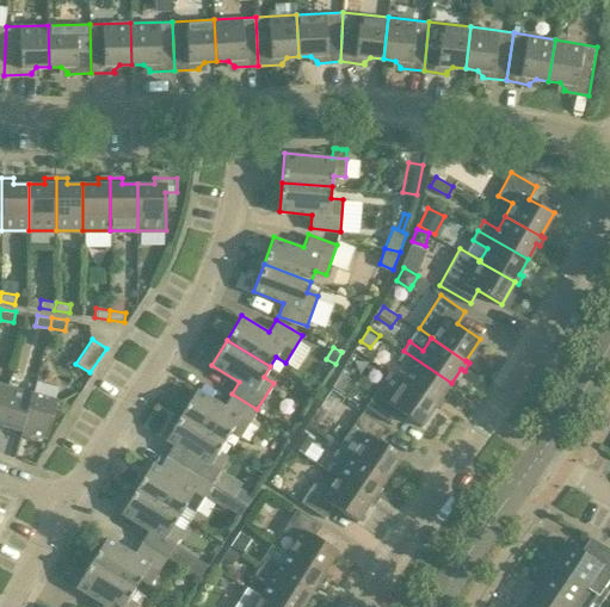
[(402,381),(437,404),(436,404),(439,407),(444,400),(442,397),(451,383),(404,351),(398,359),(411,369),(402,381)]
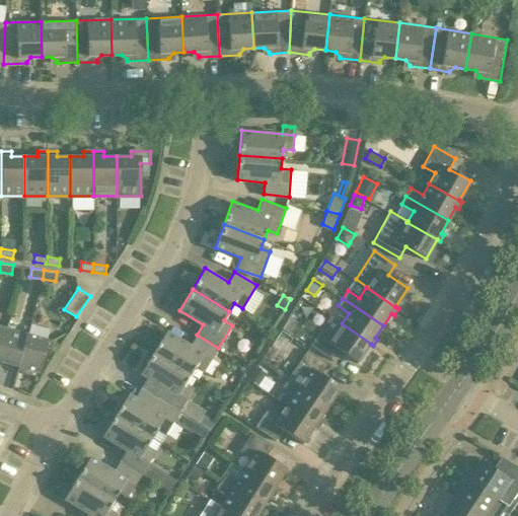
[(281,327),(283,328),(289,333),(296,321),(290,318),(288,316),(281,327)]
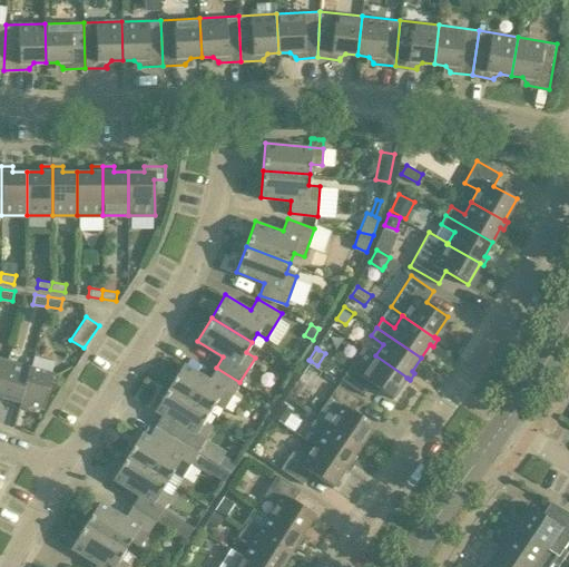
[(363,393),(371,383),(393,398),(406,378),(408,378),(375,355),(368,367),(355,359),(342,379),(363,393)]
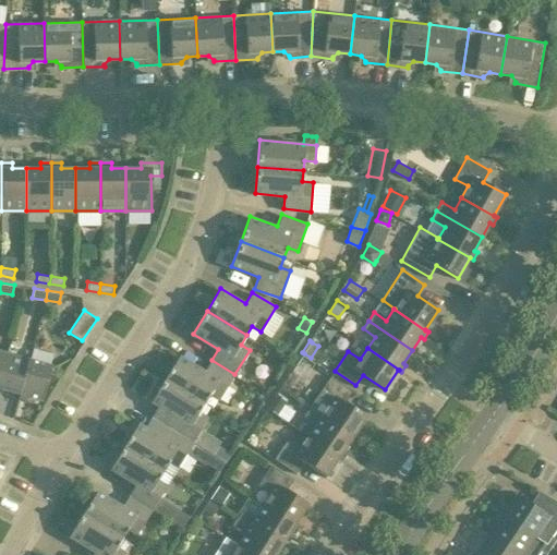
[(28,359),(7,352),(0,373),(0,387),(19,394),(28,359)]
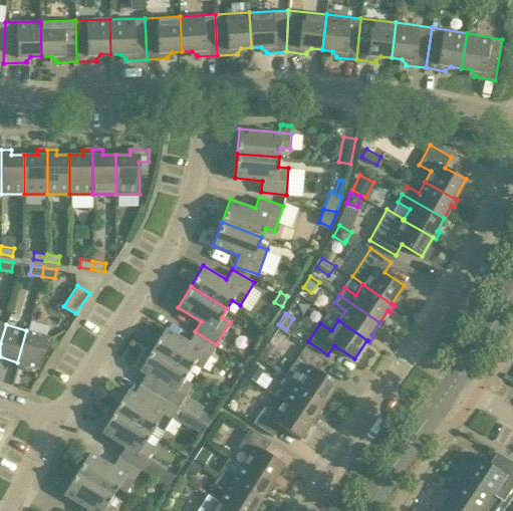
[(194,362),(202,367),(216,344),(195,331),(189,341),(166,327),(153,348),(189,370),(194,362)]
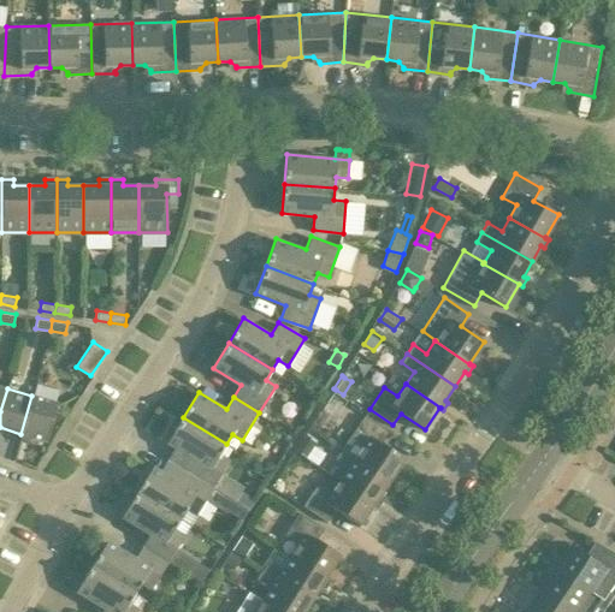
[(58,403),(31,396),(21,434),(47,441),(58,403)]
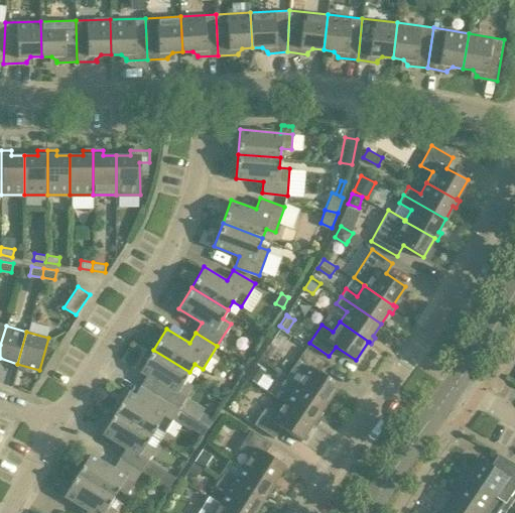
[(339,385),(318,372),(326,362),(305,348),(293,366),(304,374),(297,384),(326,404),(339,385)]
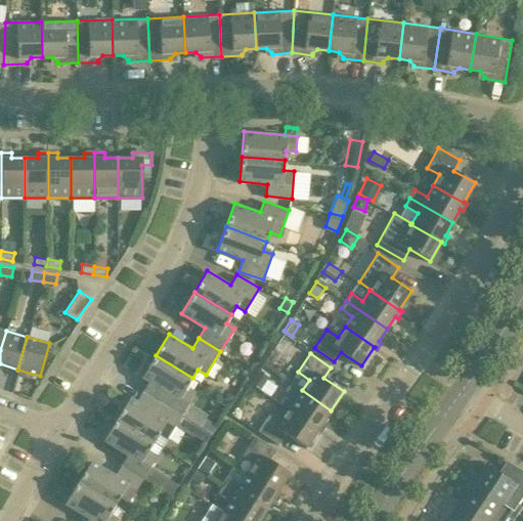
[(199,417),(185,408),(197,390),(188,385),(192,378),(156,355),(142,377),(166,391),(160,401),(182,415),(195,422),(199,417)]
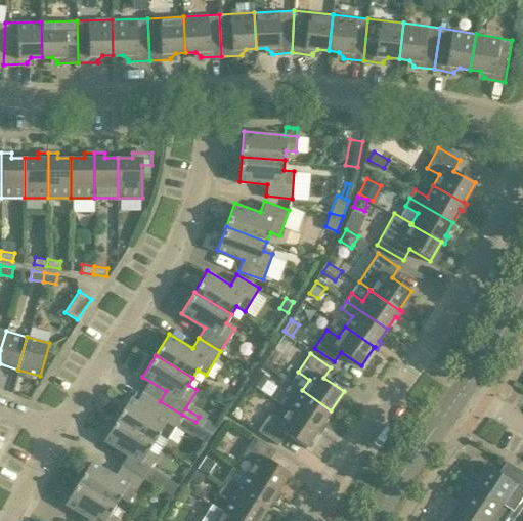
[(251,381),(260,388),(267,378),(269,375),(260,368),(251,381)]
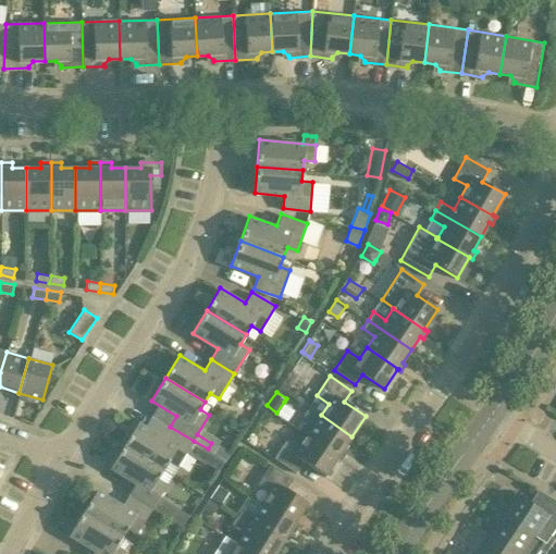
[(308,434),(338,456),(342,458),(346,452),(343,450),(351,436),(321,415),(309,406),(304,415),(316,423),(308,434)]
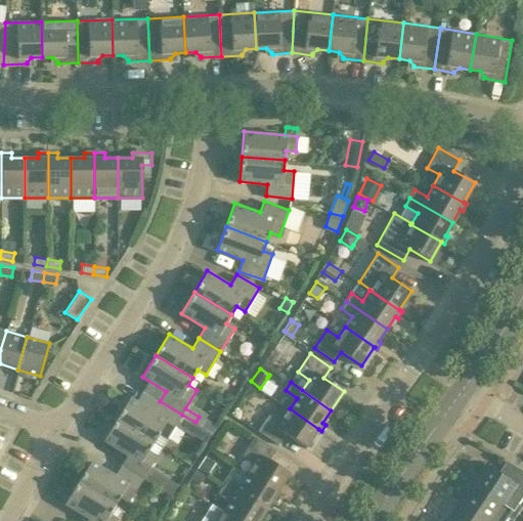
[(155,440),(163,445),(182,415),(160,401),(154,411),(130,397),(117,419),(154,441),(155,440)]
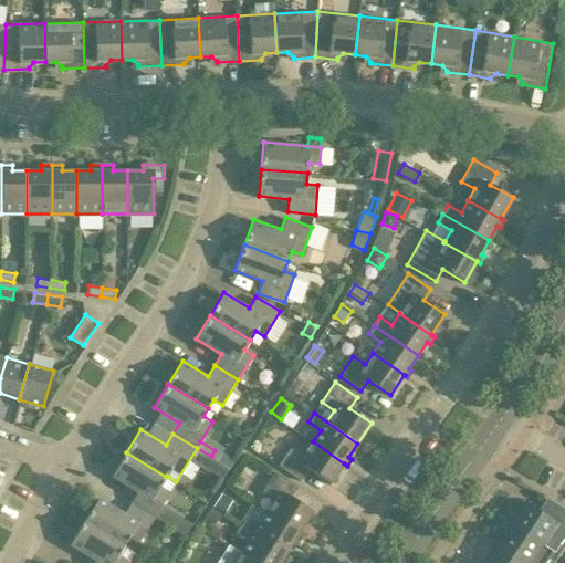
[(344,464),(313,441),(305,452),(293,445),(279,465),(301,479),(309,469),(331,483),(344,464)]
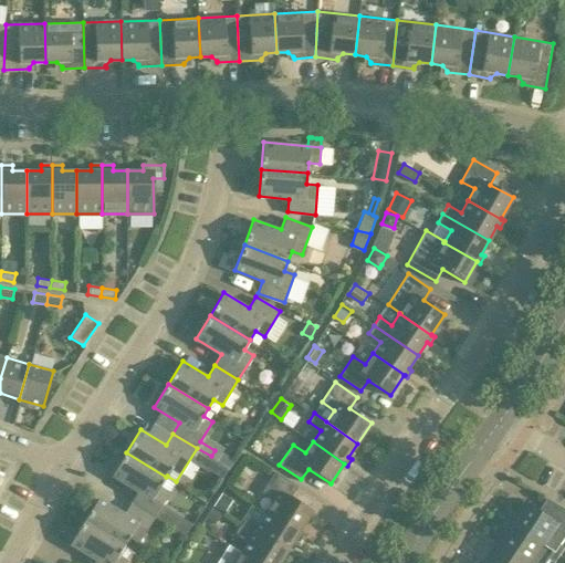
[(233,458),(222,450),(217,459),(228,467),(233,458)]
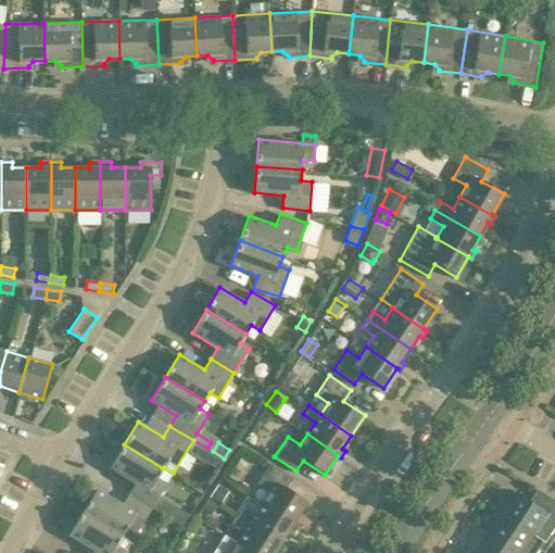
[(110,467),(135,482),(128,493),(152,507),(167,482),(158,477),(163,468),(124,444),(110,467)]
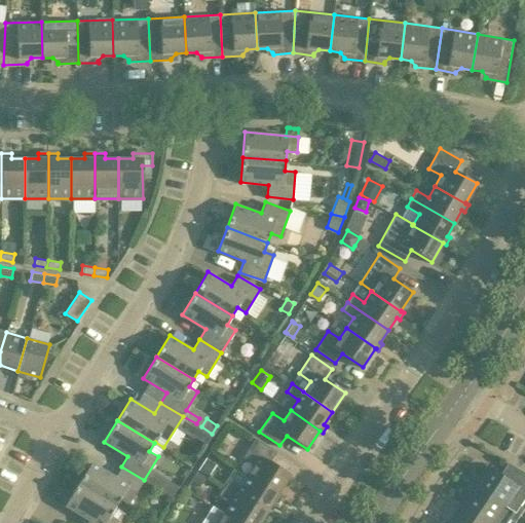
[(244,456),(255,464),(249,475),(278,493),(291,474),(270,461),(276,450),(256,438),(244,456)]
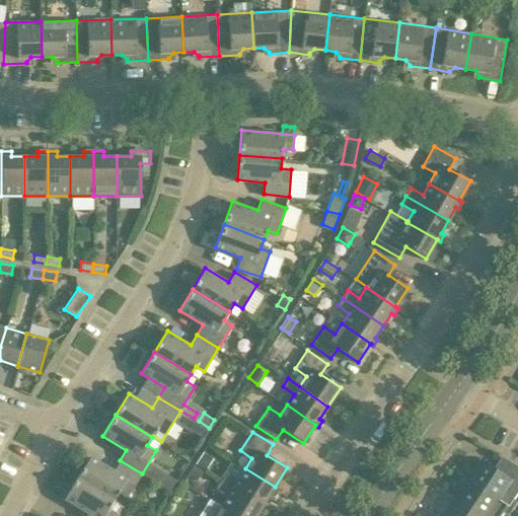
[(196,463),(207,469),(214,458),(204,451),(196,463)]
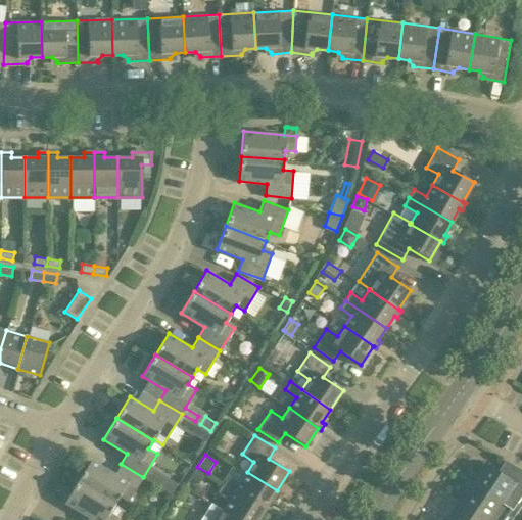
[(121,495),(129,501),(143,477),(121,464),(114,474),(91,460),(79,481),(115,504),(121,495)]
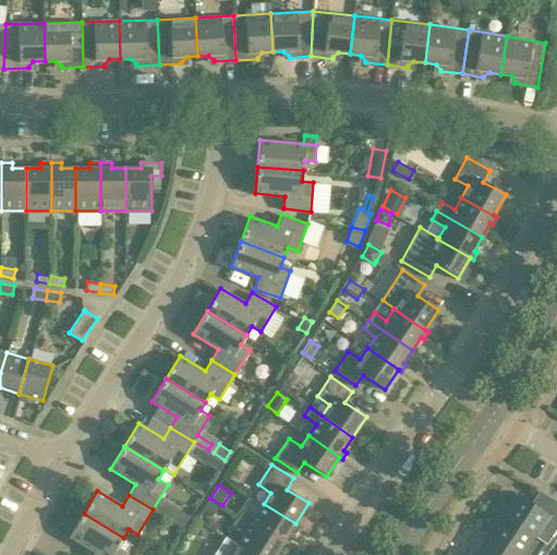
[(556,498),(541,491),(533,502),(519,493),(510,506),(515,509),(509,517),(553,546),(556,541),(556,538),(554,535),(556,530),(556,498)]
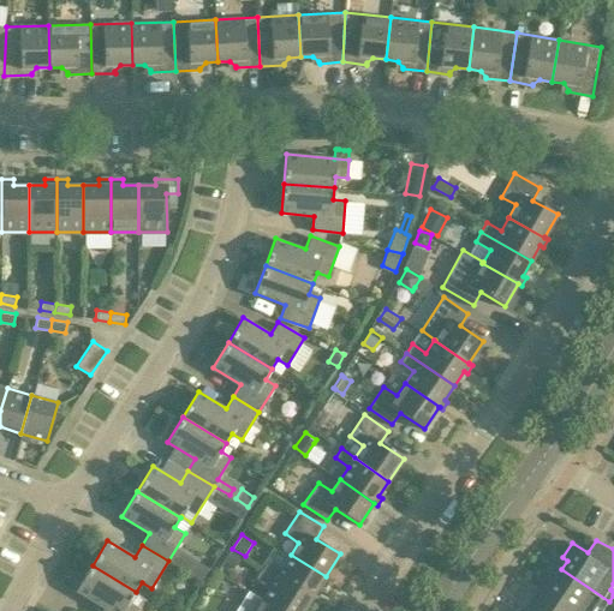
[(231,550),(224,563),(236,570),(244,558),(231,550)]
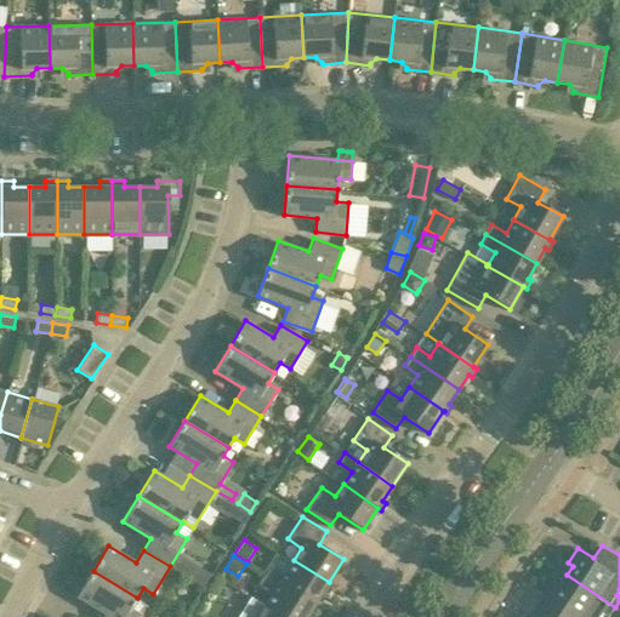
[(266,573),(314,605),(324,589),(328,592),(333,584),(329,582),(294,560),(285,572),(272,564),(266,573)]
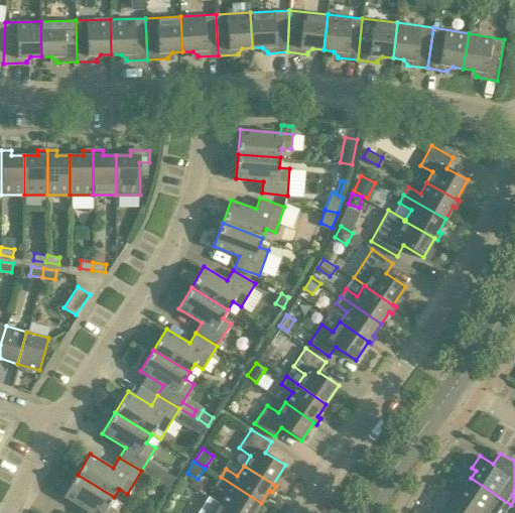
[(158,482),(169,488),(175,477),(165,470),(158,482)]
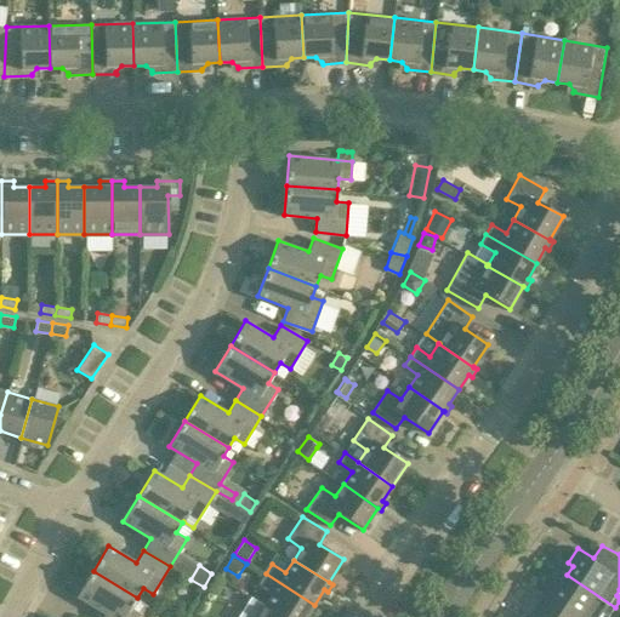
[(78,596),(106,613),(102,616),(138,616),(141,613),(131,607),(137,598),(94,571),(78,596)]
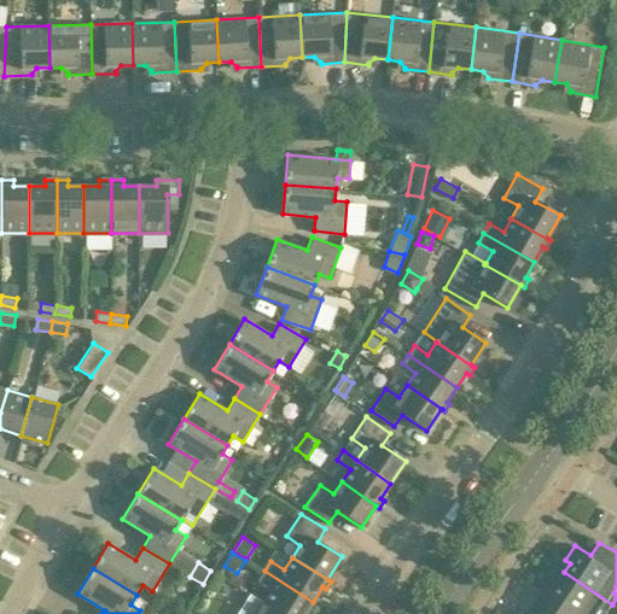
[(265,602),(284,613),(304,613),(313,602),(265,571),(258,580),(272,589),(265,602)]
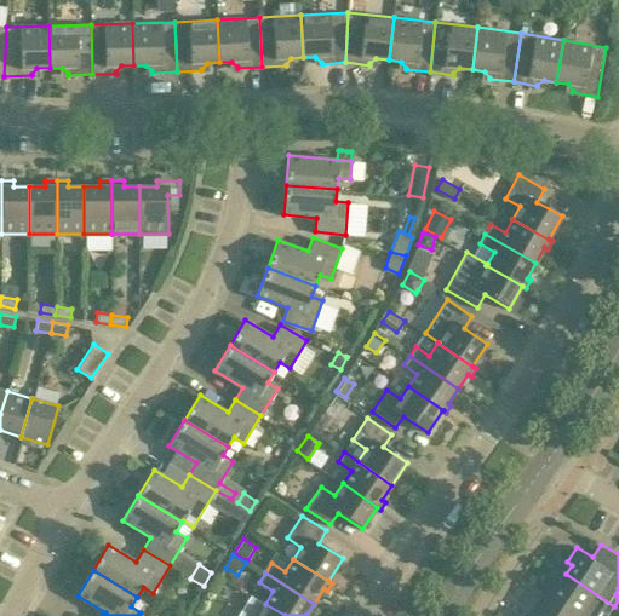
[(602,615),(605,612),(608,615),(614,606),(566,574),(560,582),(555,580),(545,594),(579,615),(602,615)]
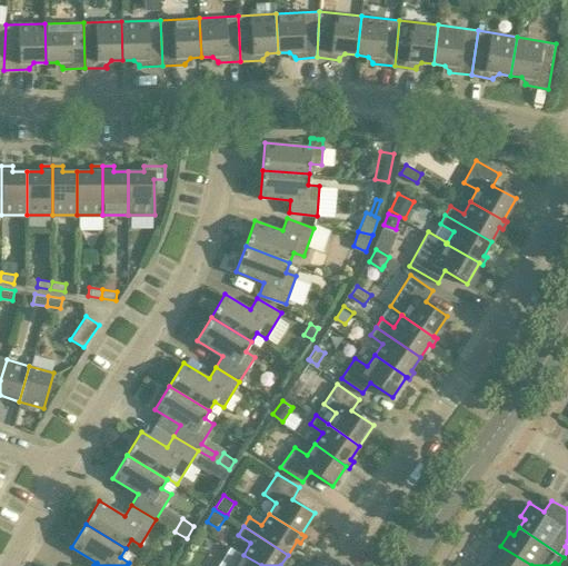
[(531,565),(500,546),(492,558),(497,562),(492,565),(531,565)]
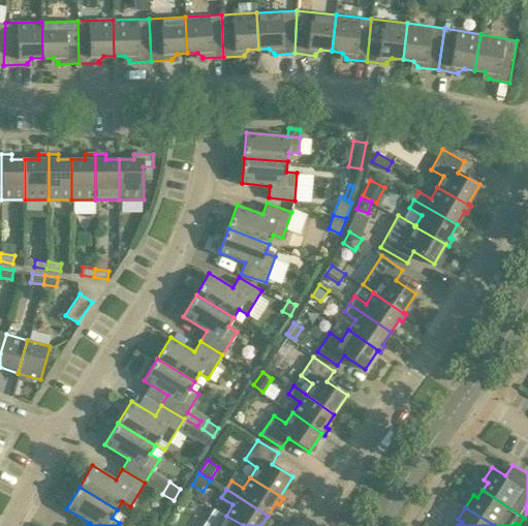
[(243,525),(226,516),(219,525),(208,519),(203,525),(243,525)]
